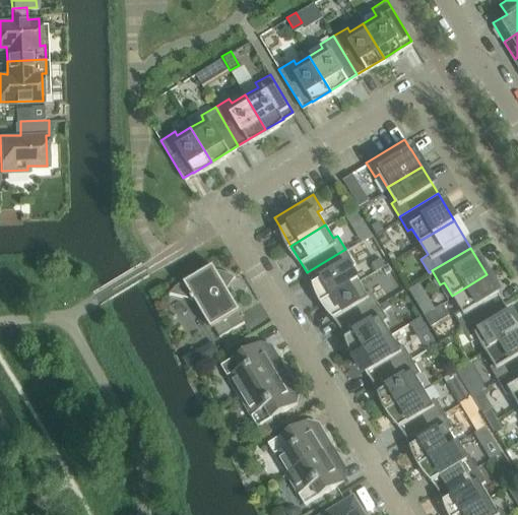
[(307,272),(323,300),(358,278),(349,265),(353,263),(345,249),(307,272)]
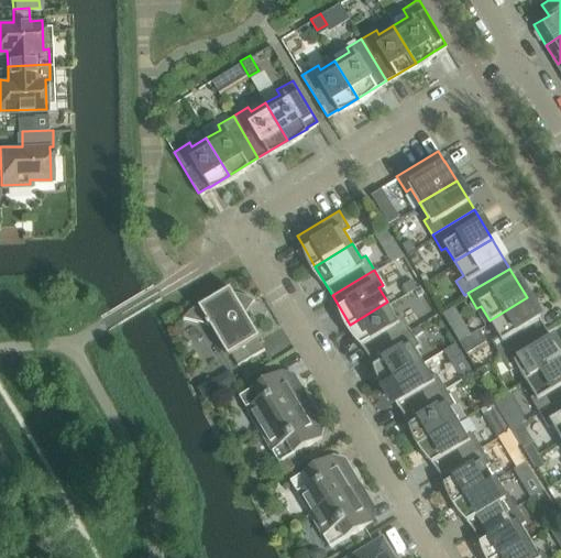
[(235,362),(237,363),(263,347),(263,346),(262,346),(253,331),(255,330),(240,305),(251,298),(252,299),(253,298),(249,296),(243,294),(239,292),(234,291),(230,291),(224,291),(219,292),(215,293),(209,295),(206,297),(201,299),(196,303),(193,306),(189,308),(185,313),(182,317),(183,318),(184,316),(207,321),(208,325),(210,324),(226,348),(228,347),(237,361),(235,362)]
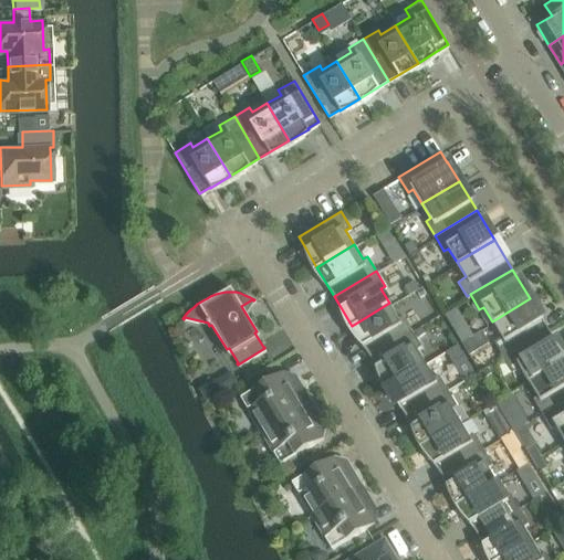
[(530,298),(492,321),(501,336),(493,340),(502,356),(547,328),(530,298)]
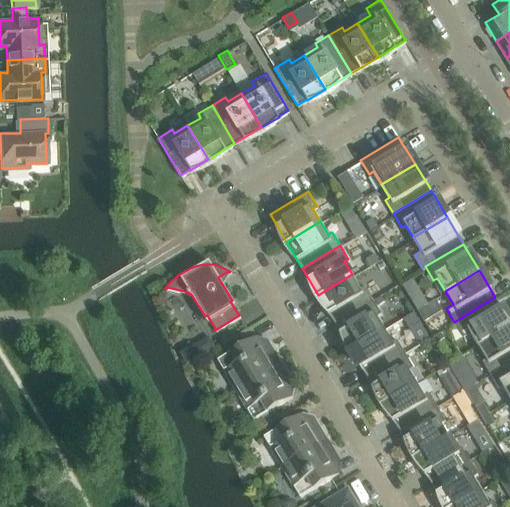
[(318,295),(334,321),(372,298),(364,285),(360,287),(352,274),(318,295)]
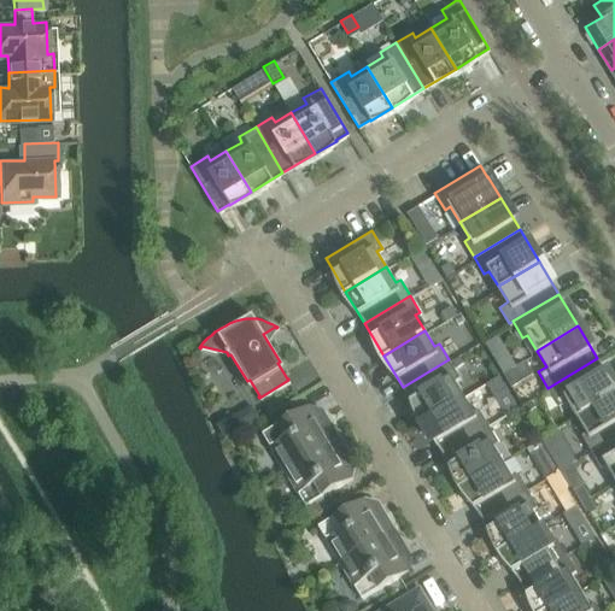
[(567,399),(575,415),(614,391),(614,387),(597,358),(548,388),(557,405),(567,399)]
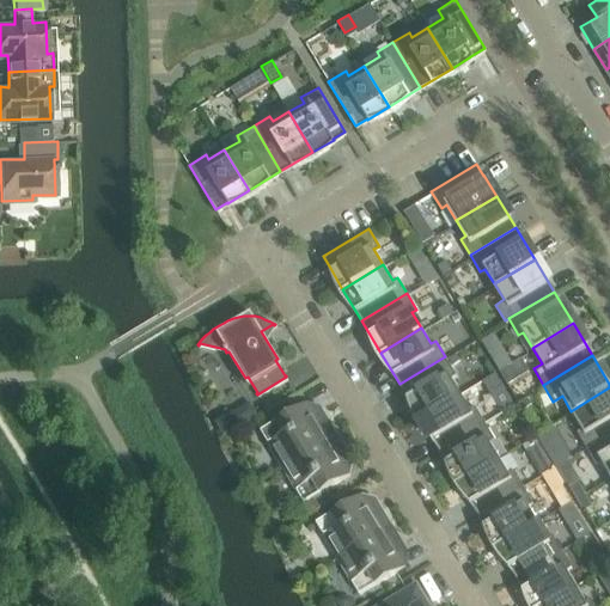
[(445,356),(400,384),(419,416),(459,391),(450,377),(455,373),(445,356)]
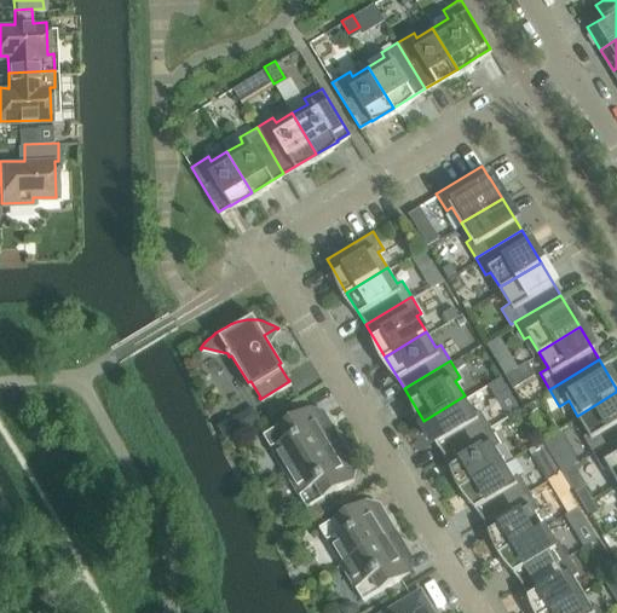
[(492,381),(500,392),(507,387),(500,376),(492,381)]
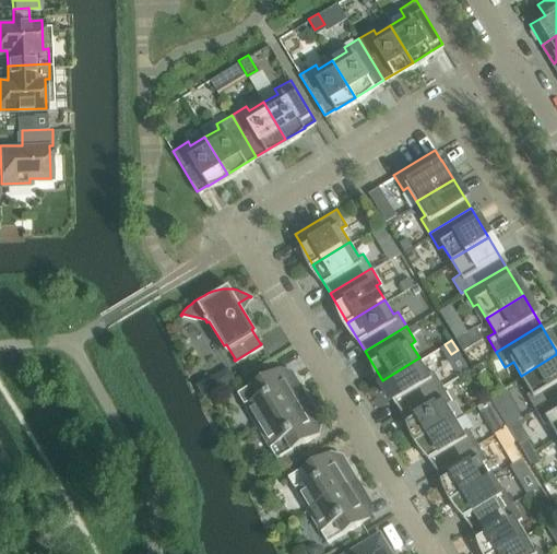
[(525,393),(534,408),(556,393),(556,354),(521,376),(530,390),(525,393)]
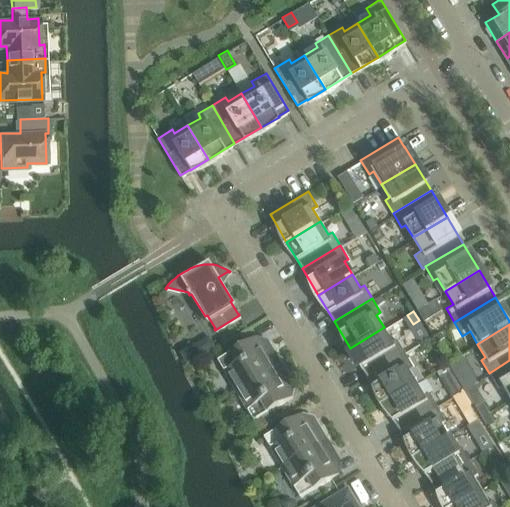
[(392,340),(384,327),(350,348),(366,375),(404,352),(396,338),(392,340)]
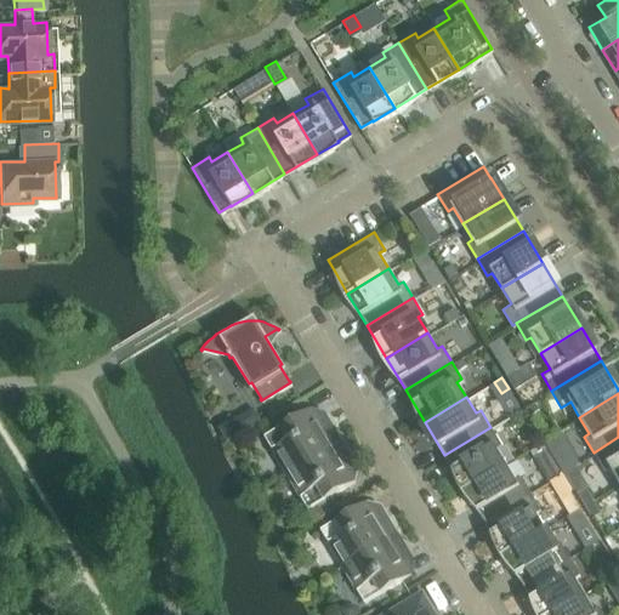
[(263,434),(285,471),(340,437),(331,423),(318,420),(310,406),(263,434)]
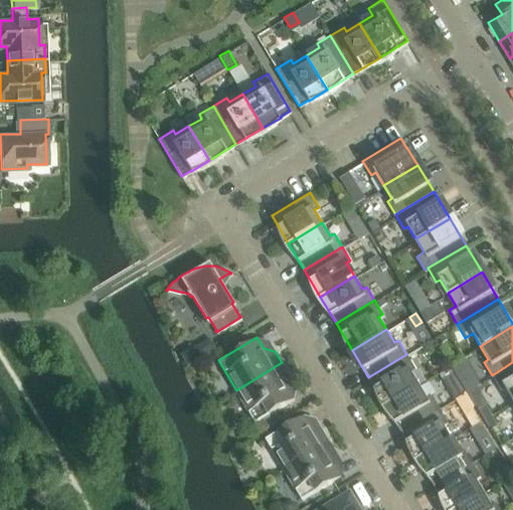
[(368,377),(384,403),(418,383),(411,370),(415,368),(406,354),(368,377)]
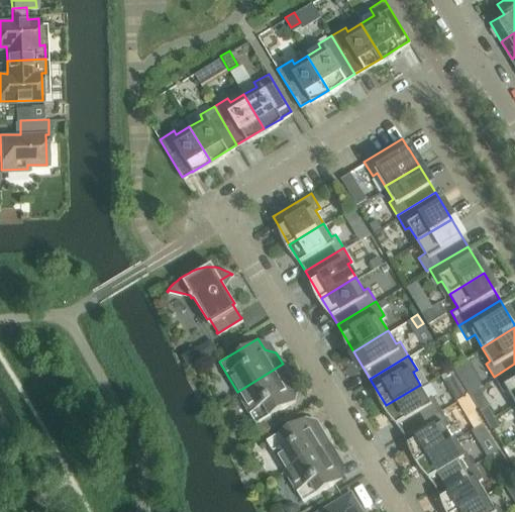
[(283,364),(237,392),(255,422),(294,399),(288,388),(290,376),(283,364)]
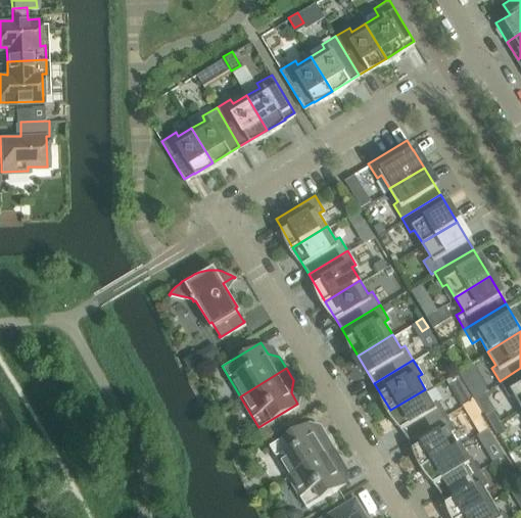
[(513,392),(520,406),(520,405),(520,368),(500,381),(508,395),(513,392)]
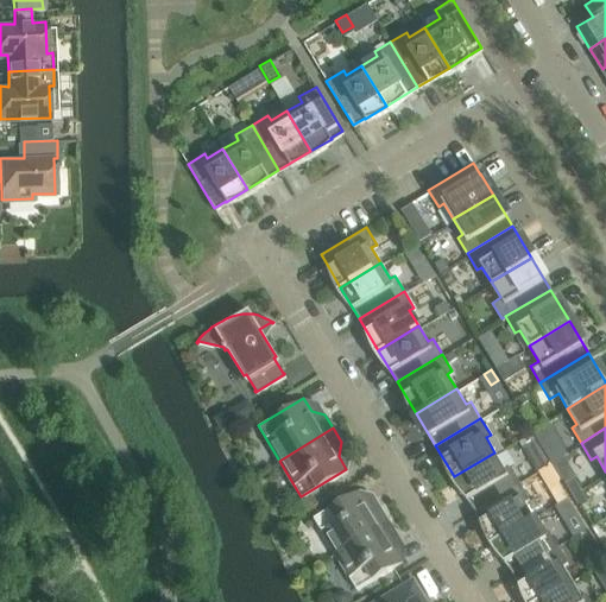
[(454,476),(473,508),(518,481),(509,466),(504,468),(494,452),(454,476)]
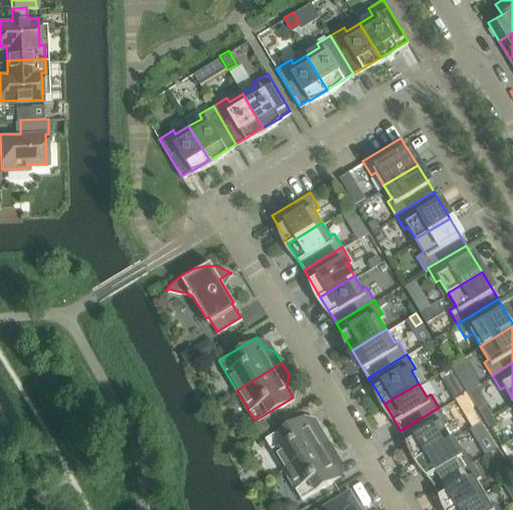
[(477,407),(484,417),(491,412),(484,402),(477,407)]
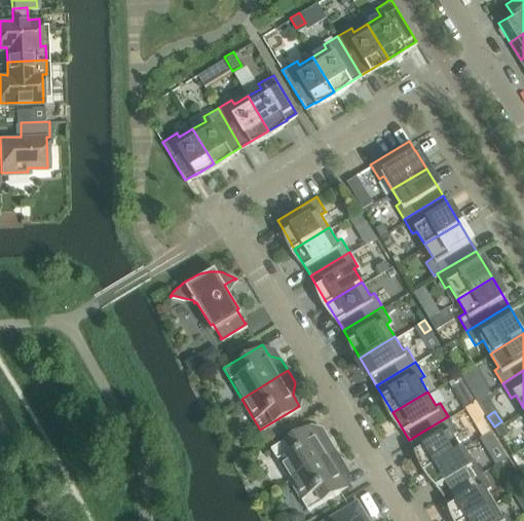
[(409,440),(425,468),(460,446),(453,433),(457,431),(448,416),(409,440)]
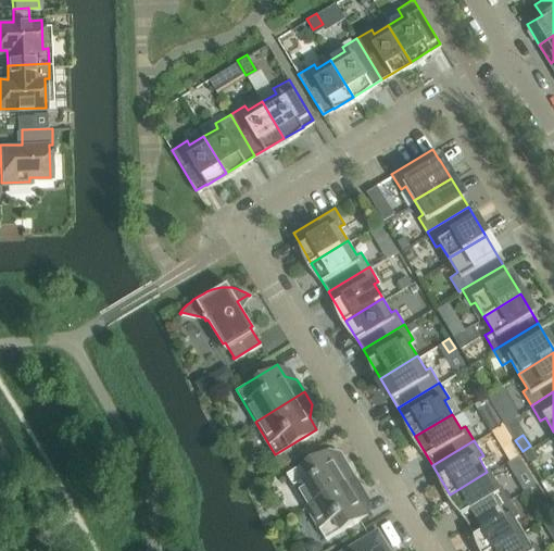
[(530,446),(523,451),(529,462),(537,458),(530,446)]
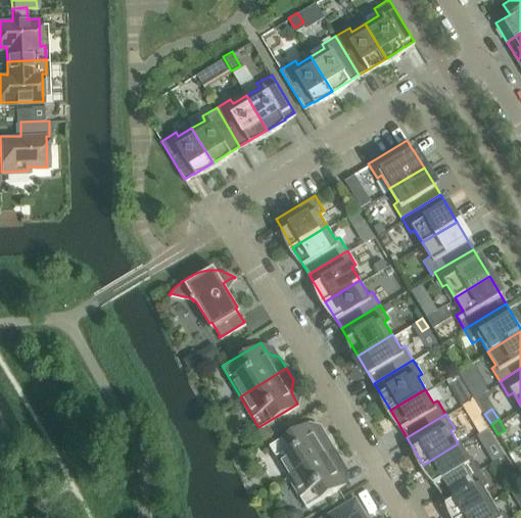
[(269,444),(287,475),(334,446),(327,435),(315,432),(308,421),(269,444)]
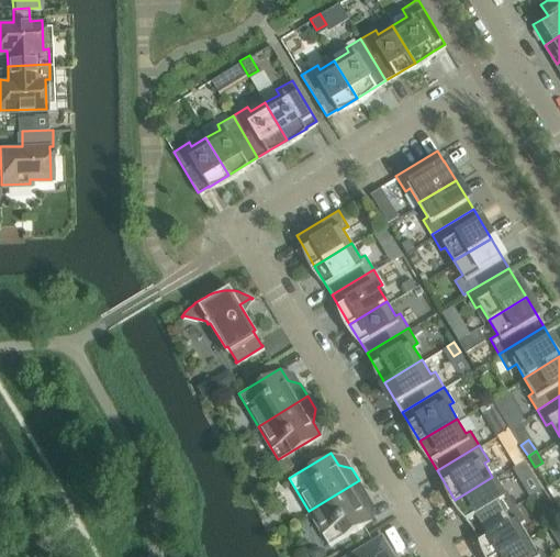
[(492,477),(455,500),(472,528),(515,503),(505,489),(501,491),(492,477)]
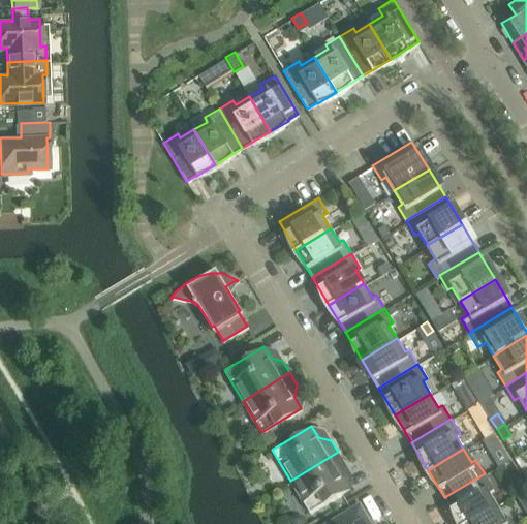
[(338,452),(290,481),(310,512),(349,488),(342,475),(345,464),(338,452)]
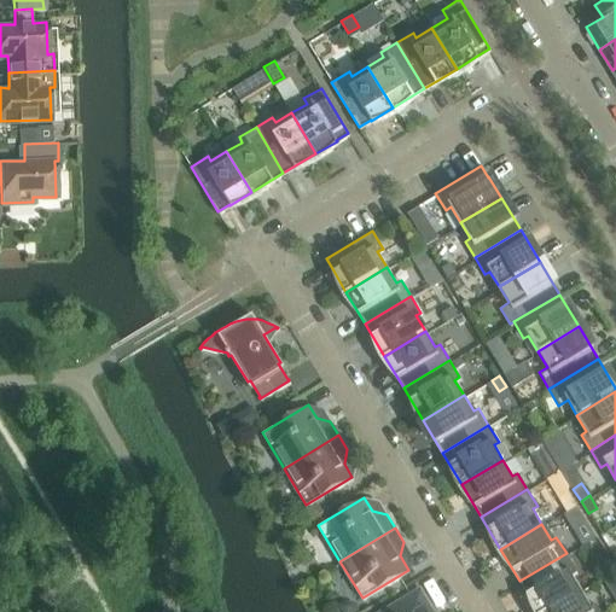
[(567,553),(519,581),(538,611),(541,611),(581,589),(570,571),(575,567),(567,553)]
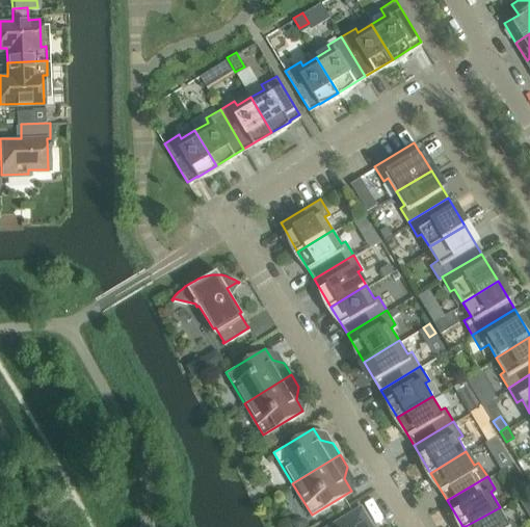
[(366,526),(364,524),(369,521),(361,505),(324,526),(366,526)]
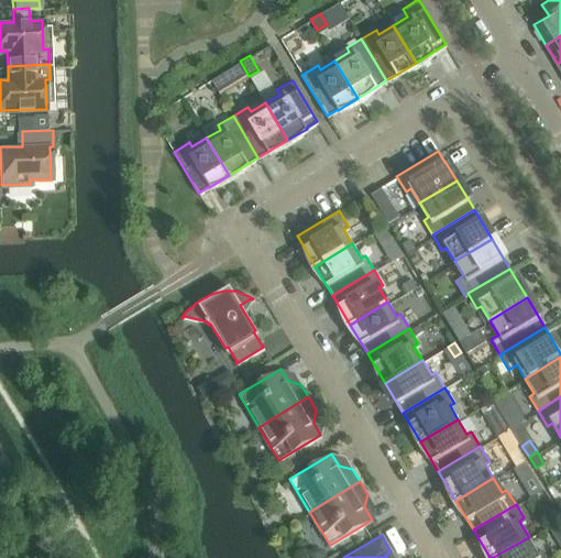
[(493,557),(547,557),(542,548),(537,551),(529,537),(493,557)]
